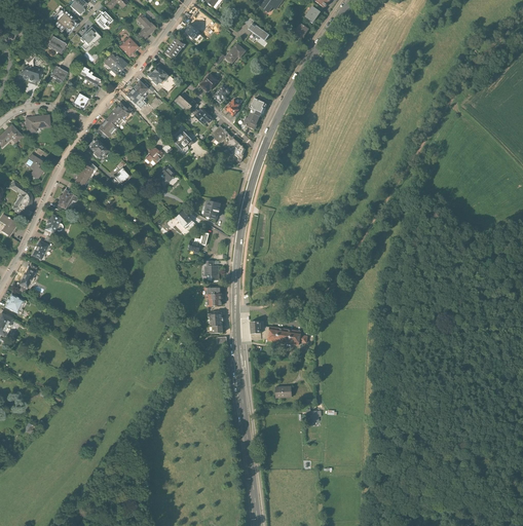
[(82,7),(75,0),(70,5),(74,8),(79,13),(84,8),(82,7)]
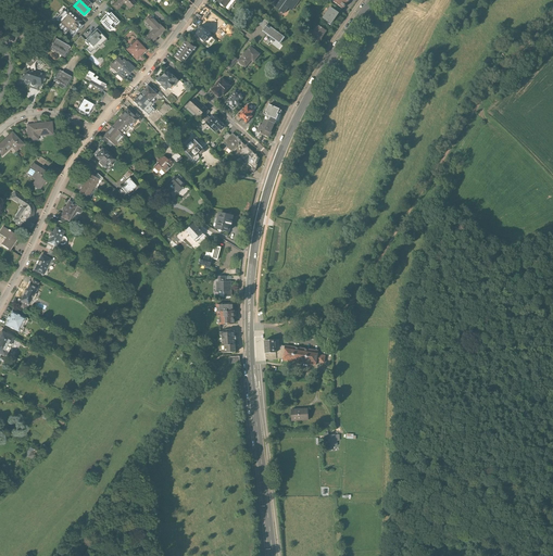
[(290,12),(297,0),(271,0),(267,4),(281,14),(286,9),(290,12)]
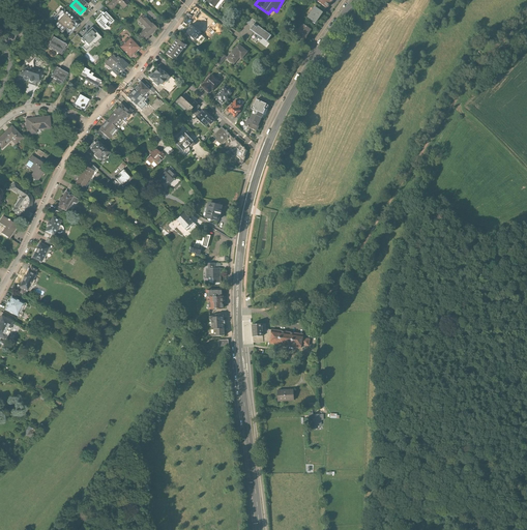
[(78,19),(64,7),(60,4),(49,17),(53,21),(52,21),(64,33),(66,31),(69,34),(80,23),(77,20),(78,19)]
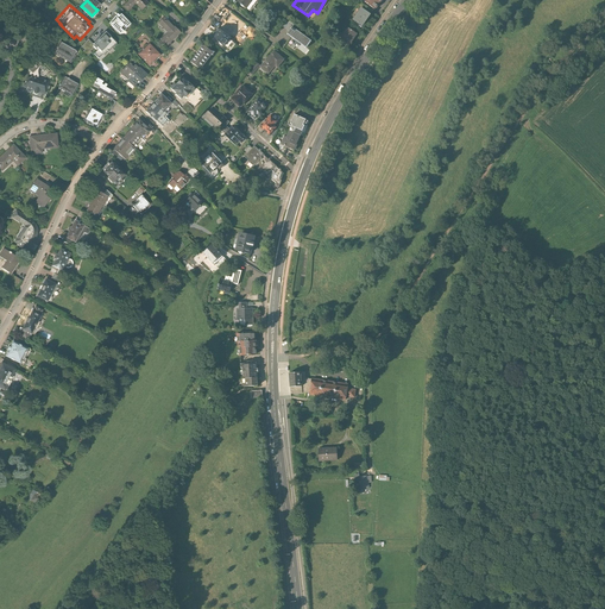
[(360,7),(353,18),(361,24),(370,13),(360,7)]
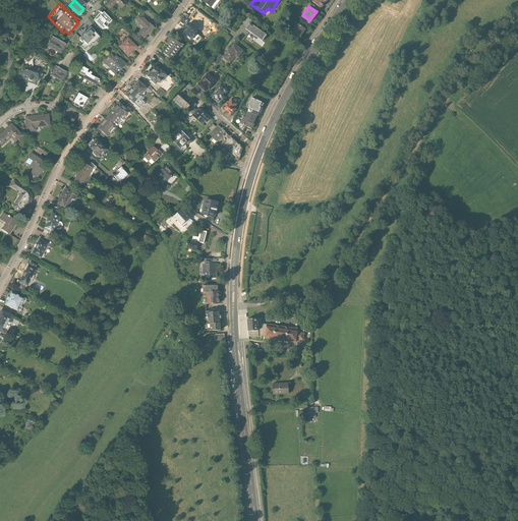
[(100,14),(95,19),(99,24),(105,18),(107,21),(110,18),(104,11),(103,9),(102,10),(99,13),(100,14)]
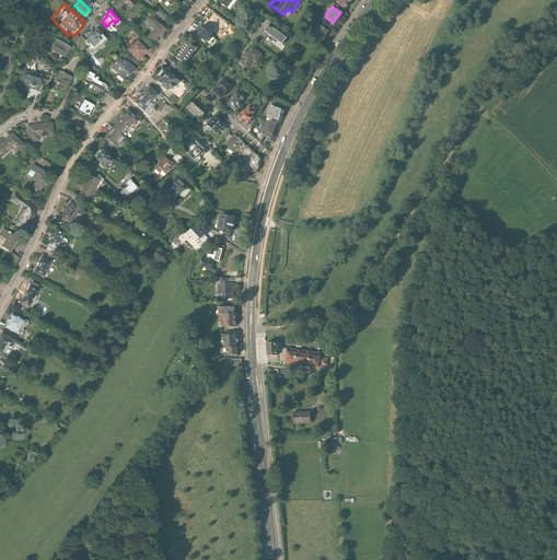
[(151,14),(146,20),(154,28),(148,35),(153,42),(166,28),(161,23),(160,24),(151,14)]
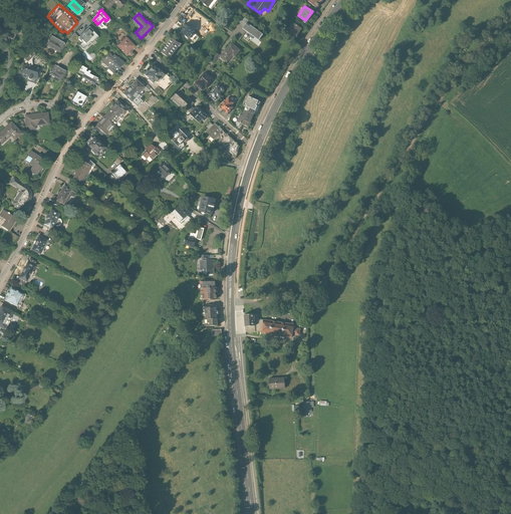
[(186,19),(182,24),(192,32),(198,24),(199,25),(202,21),(193,14),(190,18),(191,19),(189,22),(186,19)]
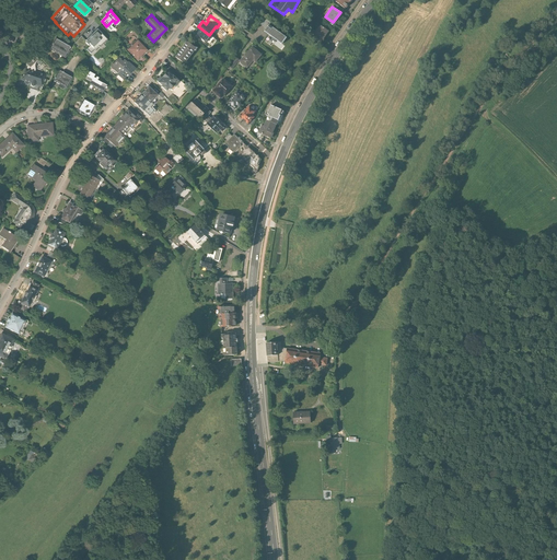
[(245,42),(248,44),(251,41),(257,45),(265,35),(260,32),(266,25),(267,23),(262,19),(248,35),(245,32),(242,36),(246,39),(245,42)]
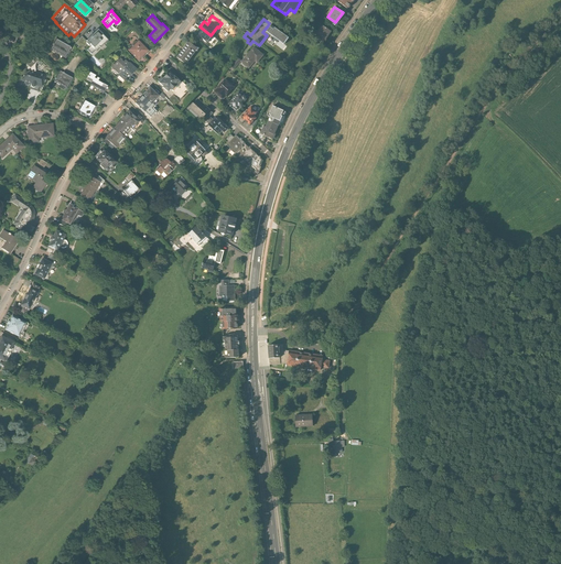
[(331,30),(322,24),(314,34),(324,42),(326,39),(325,38),(331,30)]
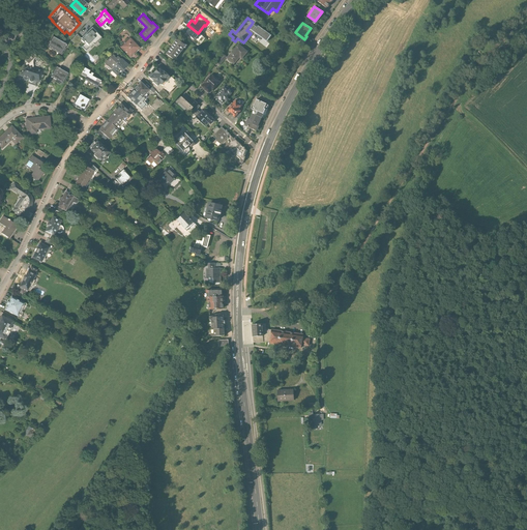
[(252,24),(246,30),(251,33),(264,42),(269,36),(252,24)]
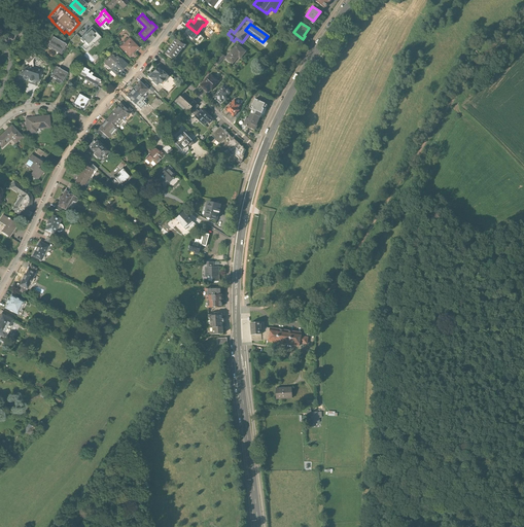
[(197,33),(186,25),(181,32),(190,40),(197,33)]
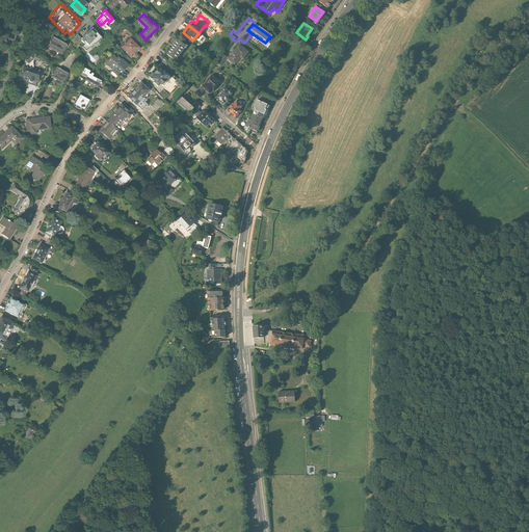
[(105,37),(95,27),(81,41),(87,48),(97,40),(100,43),(105,37)]
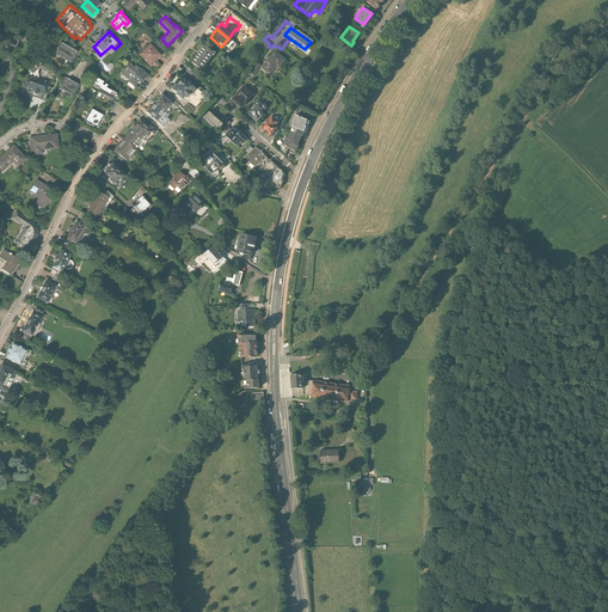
[(61,40),(54,51),(71,61),(78,49),(61,40)]
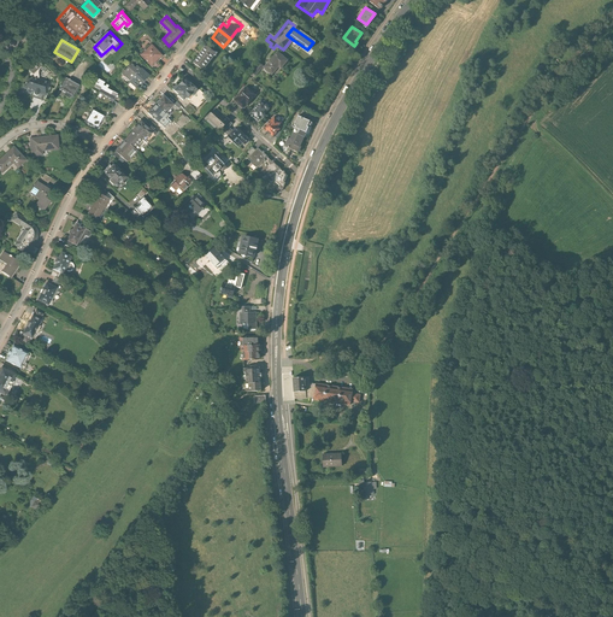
[(164,54),(152,42),(140,53),(152,66),(164,54)]
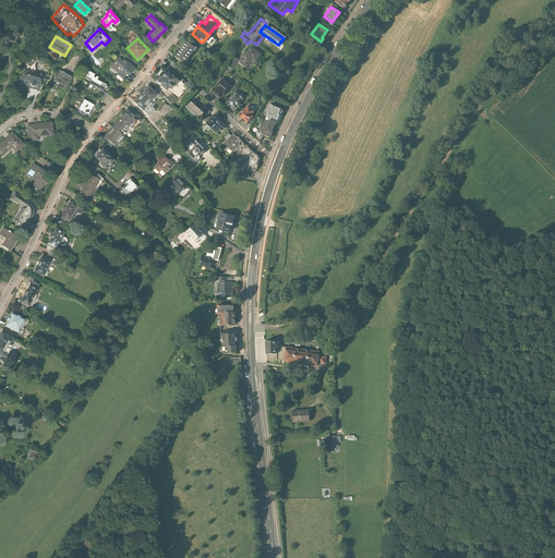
[(184,43),(172,58),(181,63),(192,48),(184,43)]
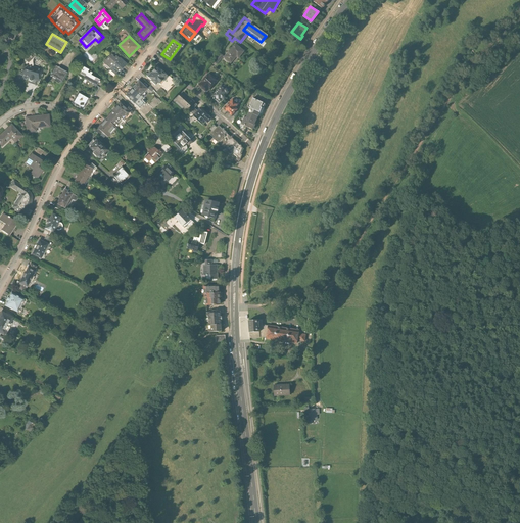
[(232,44),(221,57),(228,63),(234,56),(235,58),(241,51),(232,44)]
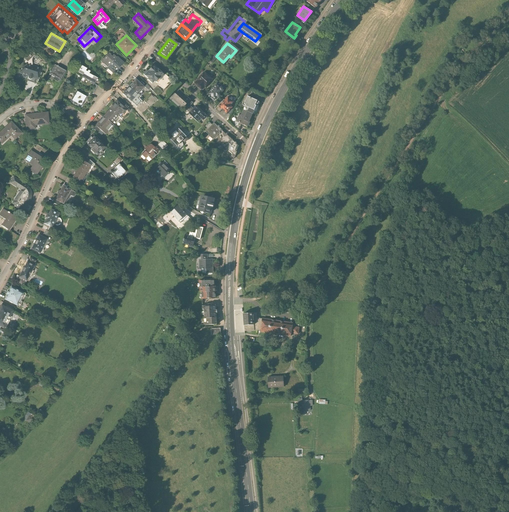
[(108,52),(101,60),(108,66),(107,67),(114,73),(124,62),(117,56),(116,56),(113,53),(112,55),(108,52)]
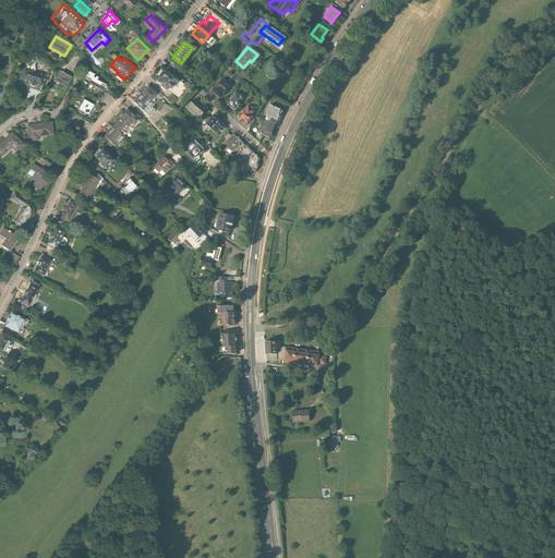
[(232,58),(226,67),(228,69),(236,60),(232,58)]
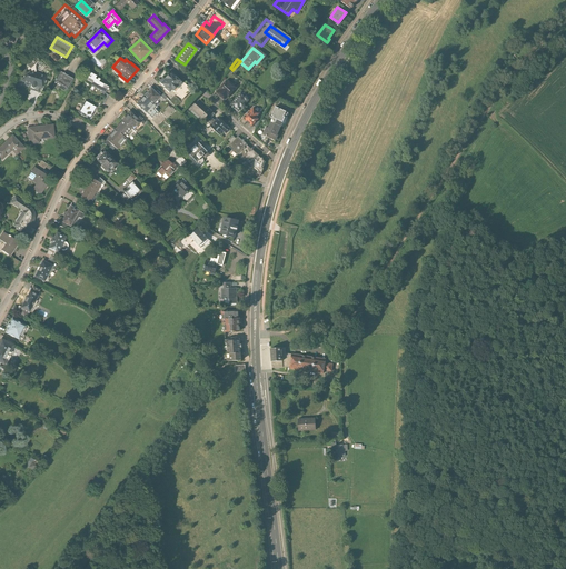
[(46,75),(26,68),(22,79),(42,87),(46,75)]
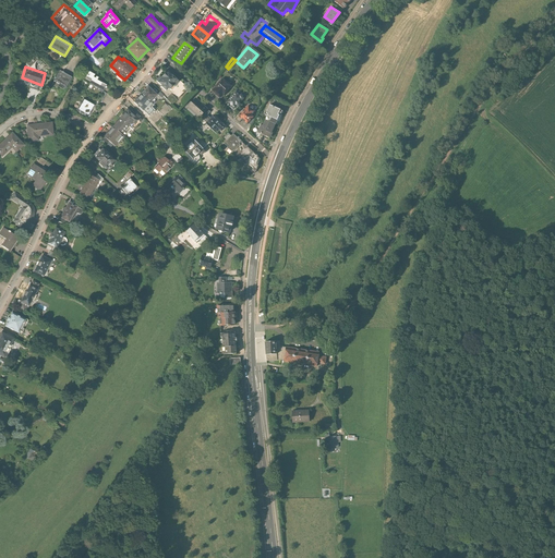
[(72,76),(59,69),(52,79),(67,86),(72,76)]
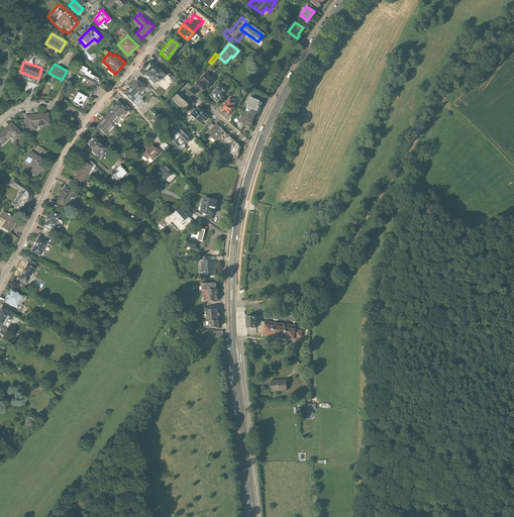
[(87,69),(79,64),(75,70),(84,75),(83,76),(87,79),(86,80),(95,85),(95,84),(97,81),(96,80),(98,78),(95,76),(94,76),(90,74),(91,72),(89,70),(88,72),(86,71),(87,69)]
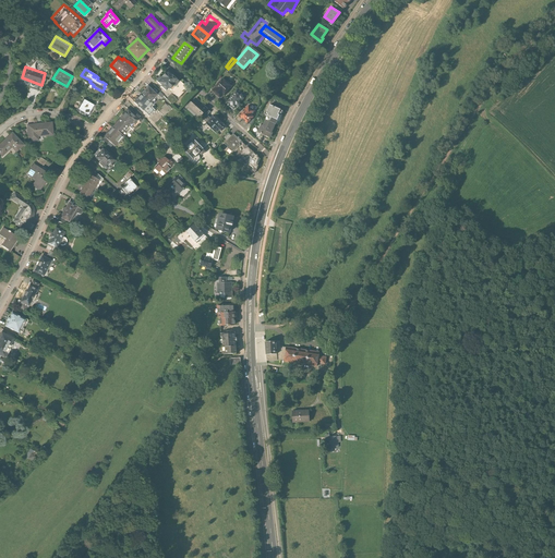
[(156,77),(152,81),(157,86),(157,87),(163,92),(165,88),(166,91),(170,86),(171,87),(175,83),(172,82),(173,81),(164,72),(157,79),(156,77)]
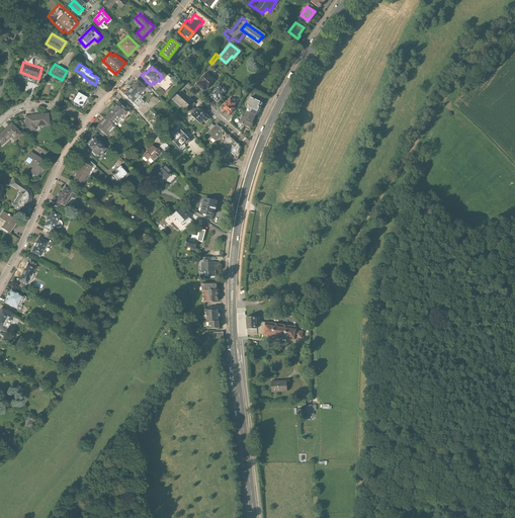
[(199,80),(197,83),(205,90),(216,78),(208,71),(205,75),(204,74),(199,80)]
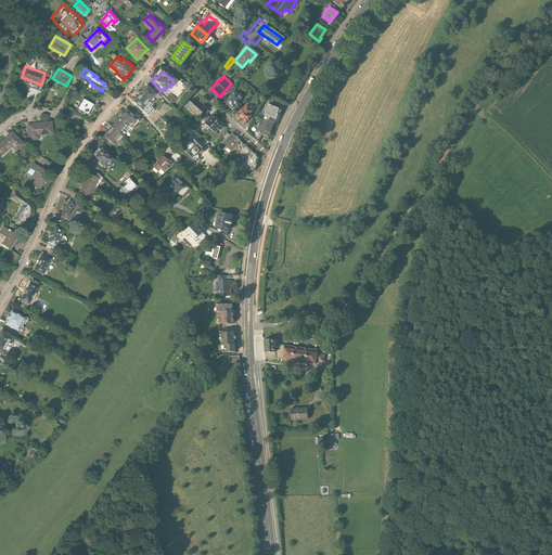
[(176,81),(174,82),(170,87),(169,86),(165,90),(175,98),(183,88),(176,81)]
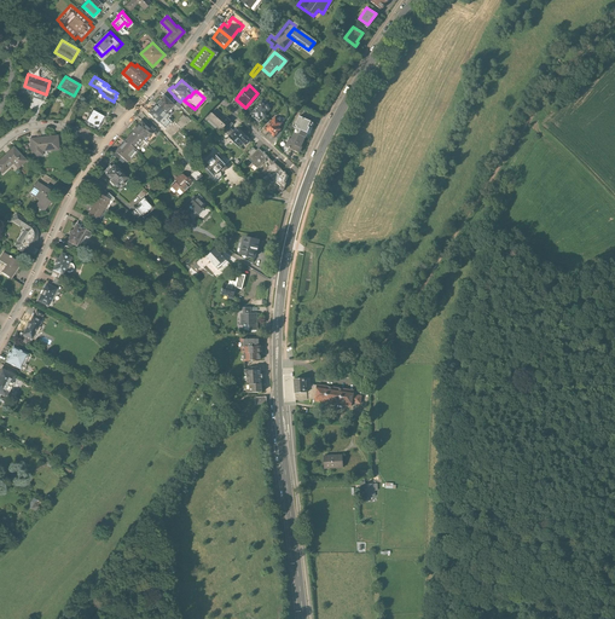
[(161,97),(152,105),(163,114),(170,106),(161,97)]
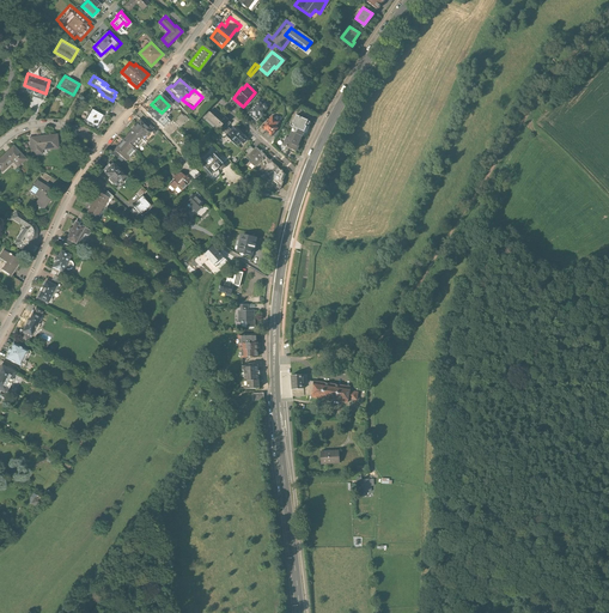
[(260,98),(248,111),(249,113),(249,114),(250,116),(253,116),(256,119),(260,115),(262,115),(265,114),(263,113),(263,110),(262,110),(265,108),(267,108),(268,107),(268,104),(267,102),(265,102),(263,102),(260,98)]
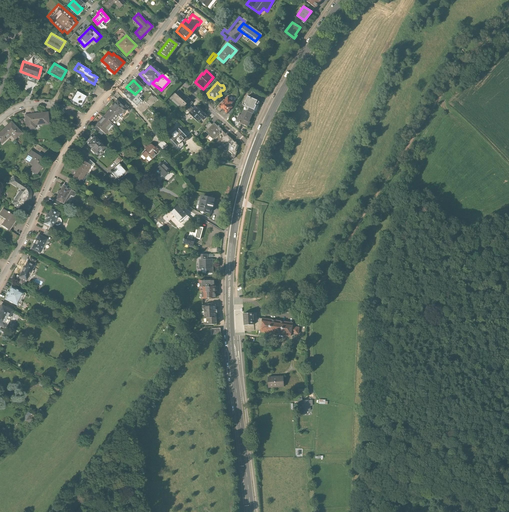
[(128,101),(135,94),(126,87),(120,94),(128,101)]
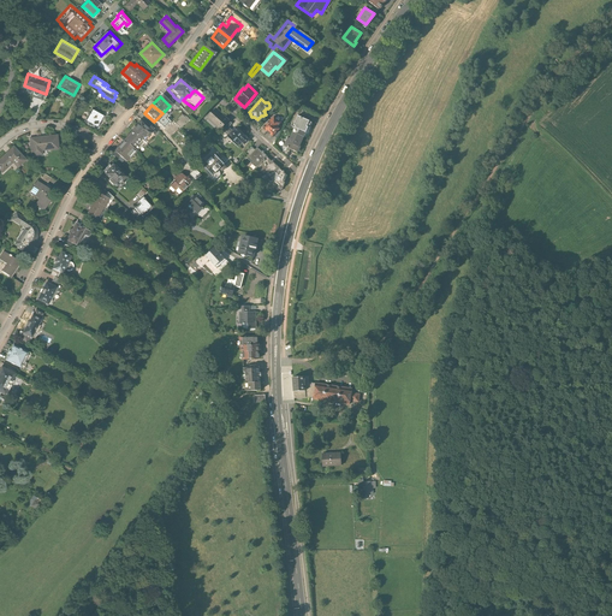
[(185,105),(179,110),(185,117),(191,111),(185,105)]
